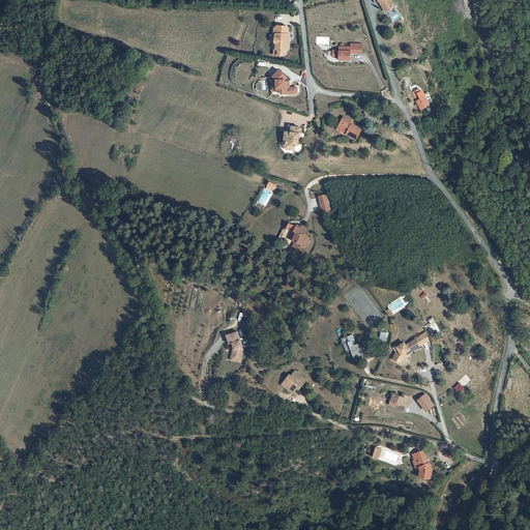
[(380,0),(383,0),(385,2),(384,6),(387,11),(395,7),(390,0),(380,0)]
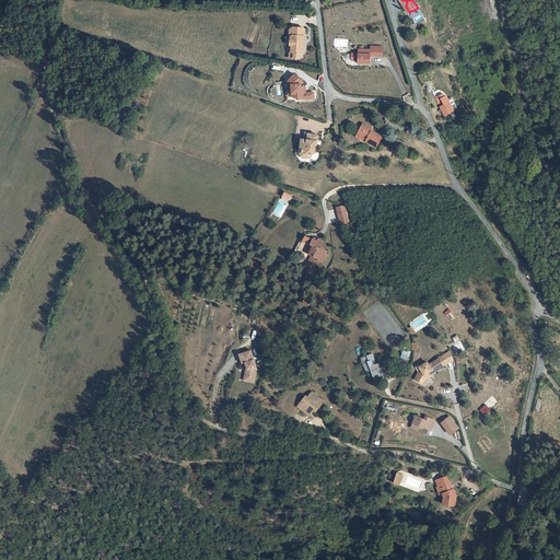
[(303,27),(293,27),(290,30),(289,36),(291,36),(291,44),(292,44),(292,51),(293,53),(294,53),(294,58),(301,59),(301,53),(303,53),(305,50),(305,45),(303,45),(304,41),(307,38),(305,36),(306,31),(303,27)]
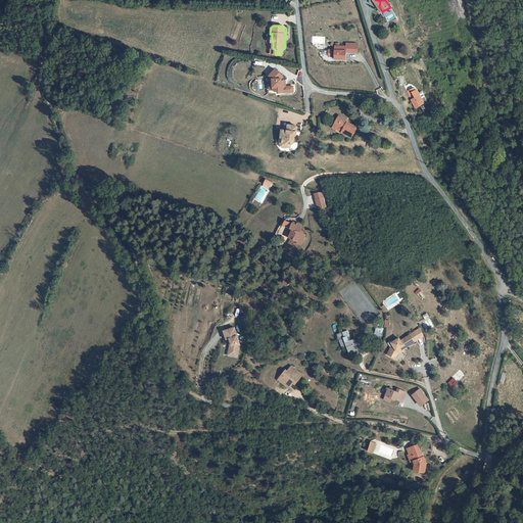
[(334,51),(328,50),(328,57),(334,57),(334,59),(345,60),(345,53),(357,53),(357,44),(345,44),(345,47),(334,46),(334,51)]
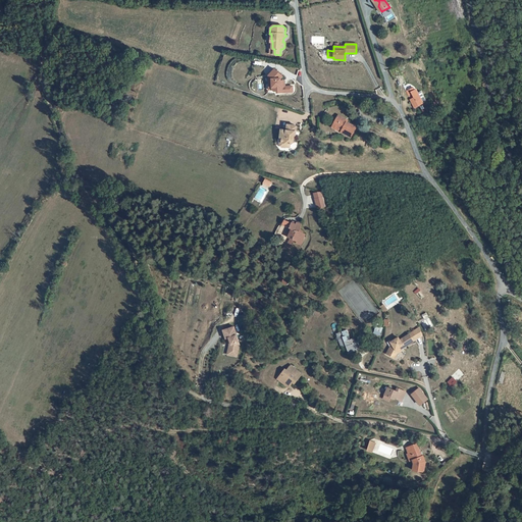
[(403,72),(402,65),(393,67),(395,74),(403,72)]
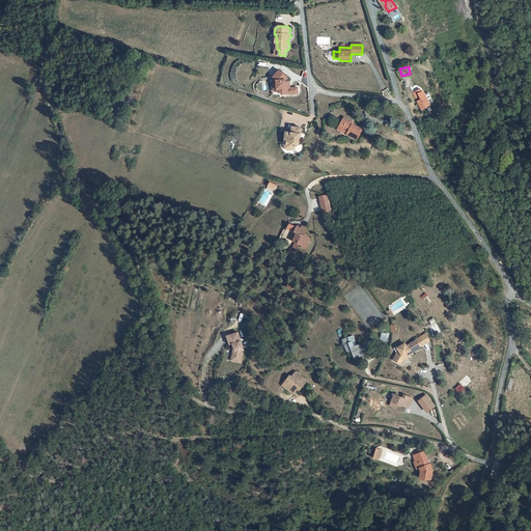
[(278,71),(272,78),(273,95),(297,94),(297,88),(288,89),(288,84),(285,85),(284,83),(284,81),(286,79),(278,71)]
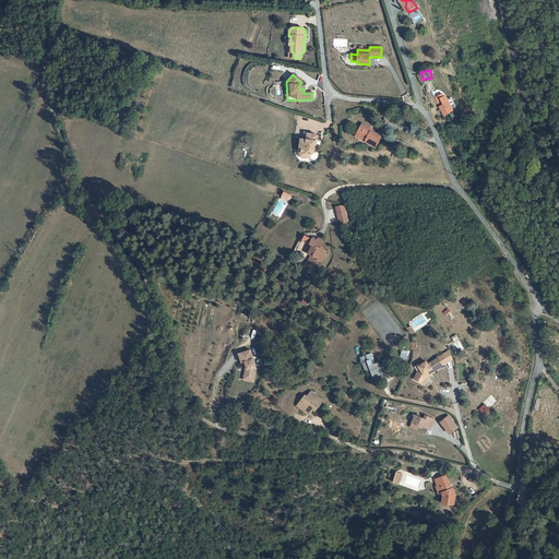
[(454,111),(449,96),(439,99),(443,115),(454,111)]
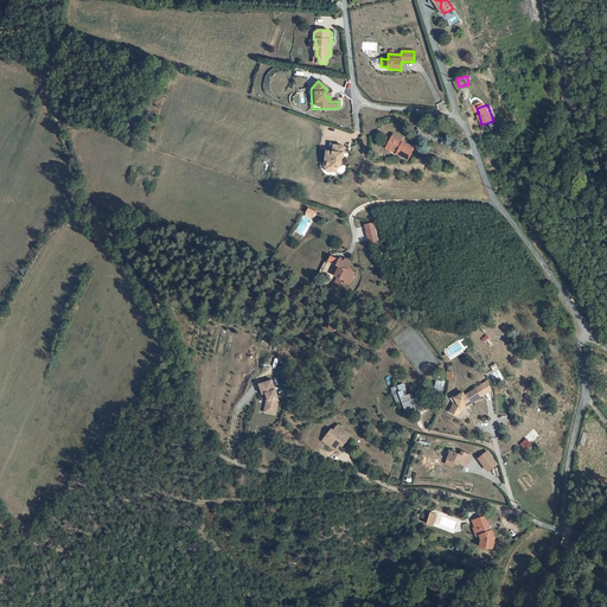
[(401,141),(393,138),(385,149),(396,155),(395,158),(407,164),(413,149),(400,144),(401,141)]
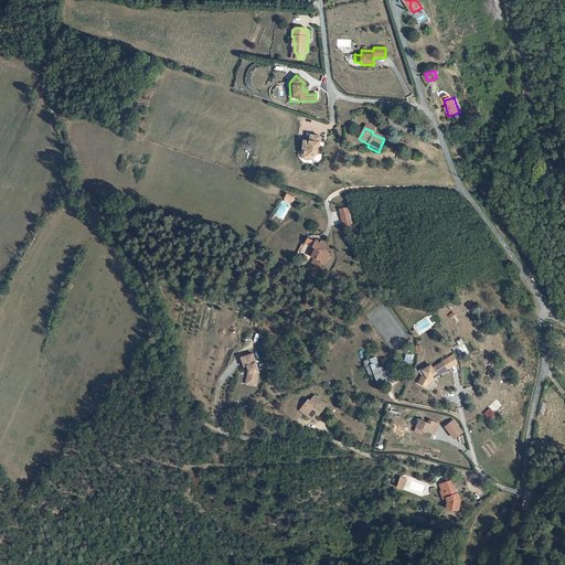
[(318,135),(309,132),(308,140),(301,139),(300,147),(302,147),(301,152),(306,153),(305,157),(310,158),(310,155),(312,155),(315,151),(316,146),(317,145),(319,137),(318,135)]
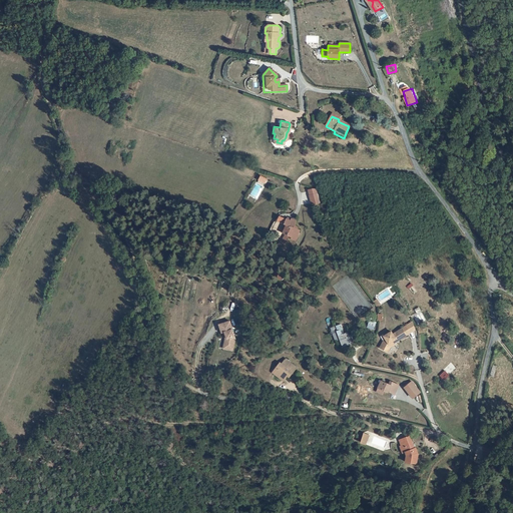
[(308,204),(317,202),(314,193),(306,195),(308,204)]
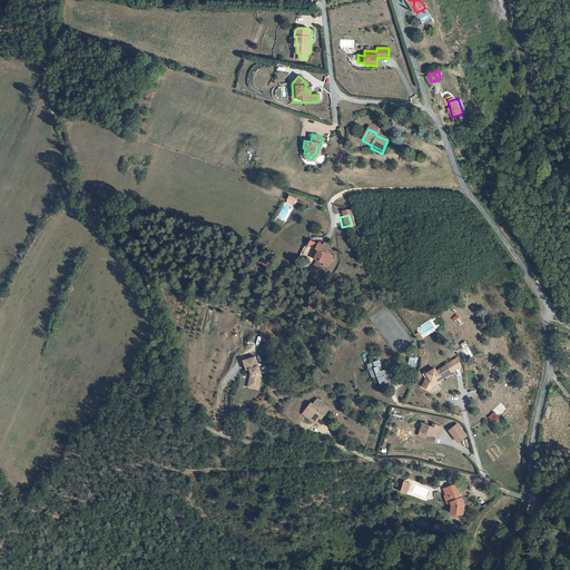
[(310,257),(304,266),(310,269),(314,261),(316,262),(315,264),(322,268),(325,262),(324,262),(325,253),(323,252),(325,248),(322,246),(324,243),(320,241),(317,244),(314,242),(314,244),(304,238),(302,243),(311,248),(306,255),(310,257)]
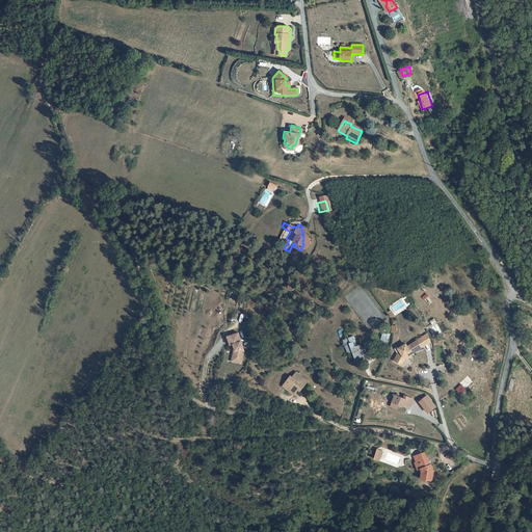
[(237,331),(224,336),(228,344),(233,343),(235,349),(232,349),(230,361),(239,362),(241,350),(240,347),(242,347),(237,331)]
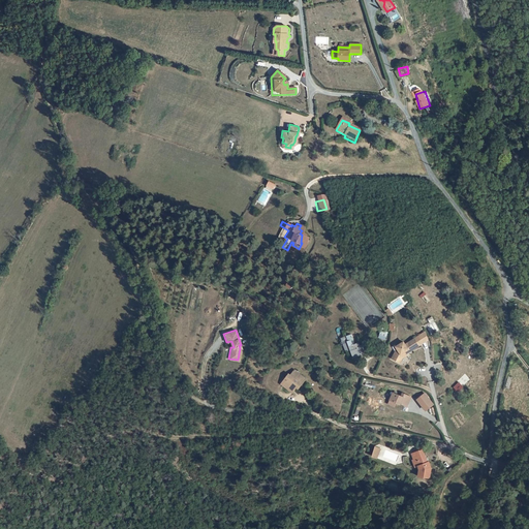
[(378,338),(385,339),(387,332),(380,330),(378,338)]
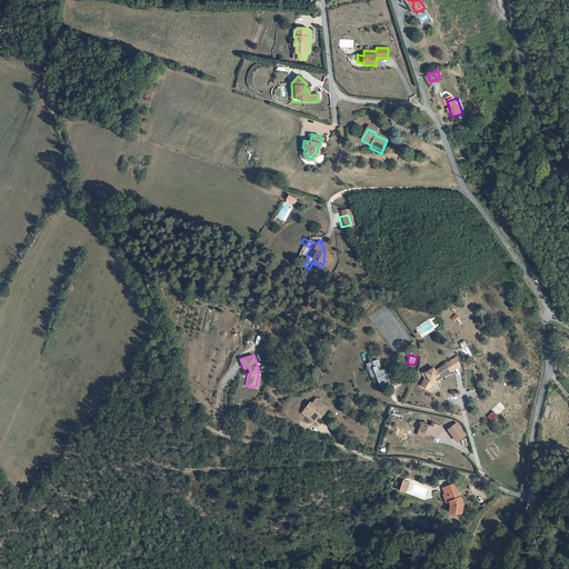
[(453,360),(442,367),(447,375),(457,369),(453,360)]
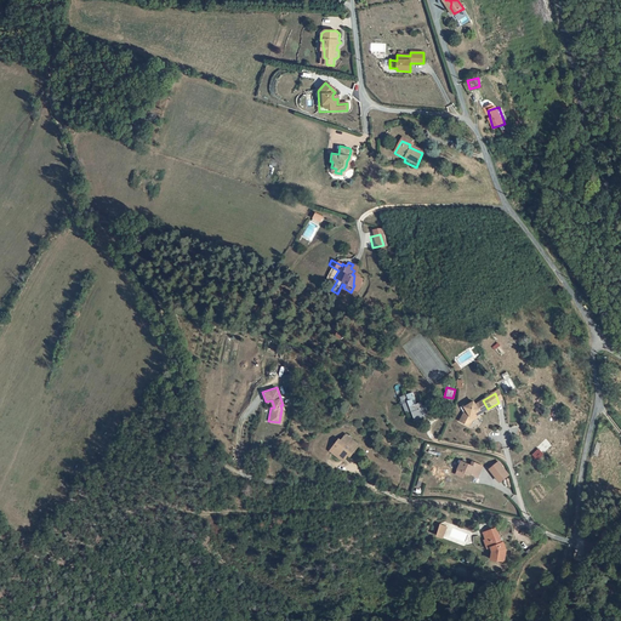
[(408,403),(406,403),(404,399),(397,403),(399,405),(396,406),(399,412),(393,415),(399,425),(408,420),(405,417),(414,412),(408,403)]
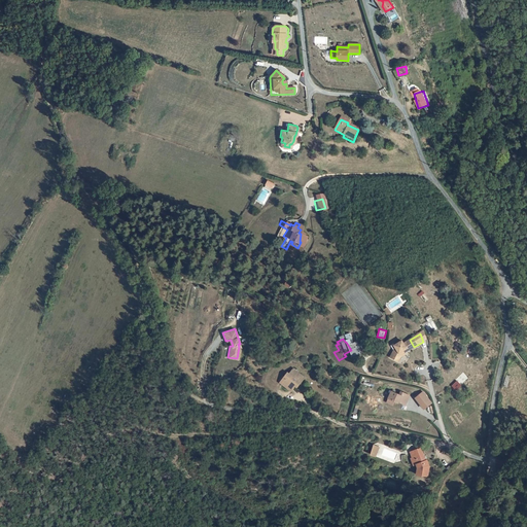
[(398,356),(399,355),(398,353),(402,350),(403,352),(414,347),(410,340),(400,346),(398,343),(390,348),(392,351),(390,353),(388,360),(396,362),(398,356)]
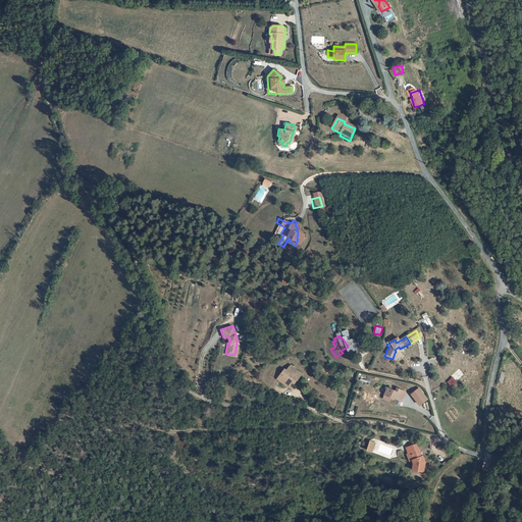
[(297,374),(286,366),(282,370),(280,369),(276,374),(279,376),(275,380),(283,387),(288,382),(290,383),(297,374)]
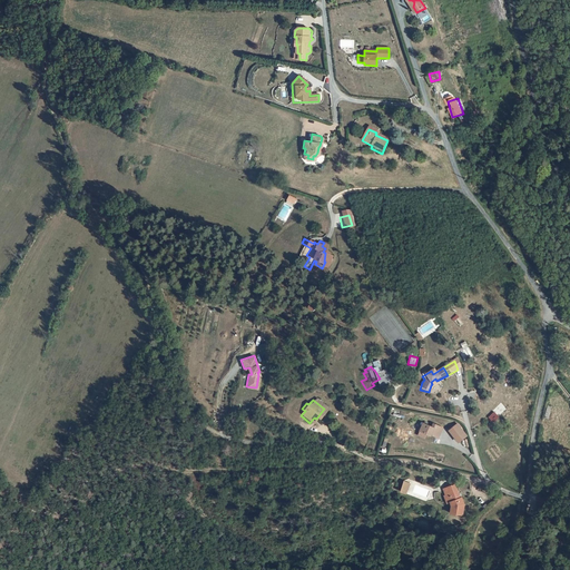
[(436,430),(428,425),(426,430),(416,426),(412,436),(420,440),(421,435),(425,438),(426,436),(433,440),(436,430)]
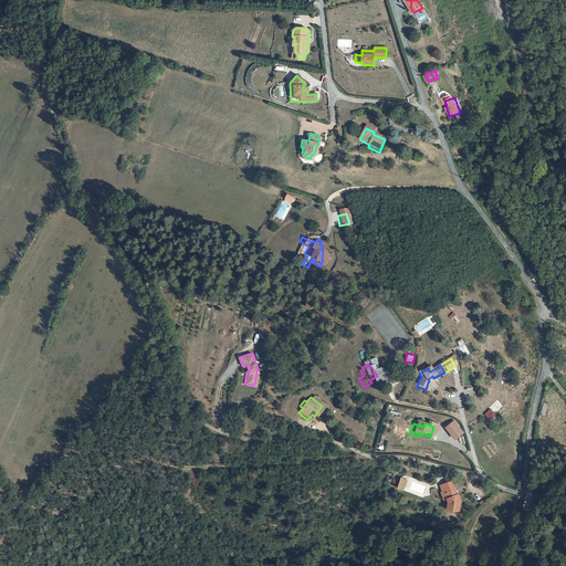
[(449,423),(441,429),(451,441),(459,435),(449,423)]
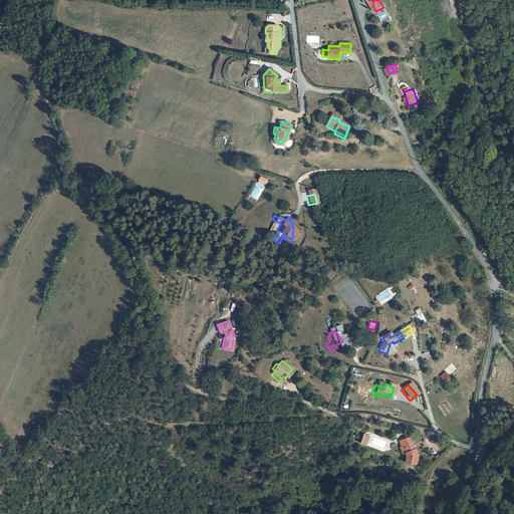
[(373,437),(368,434),(363,443),(368,446),(373,437)]
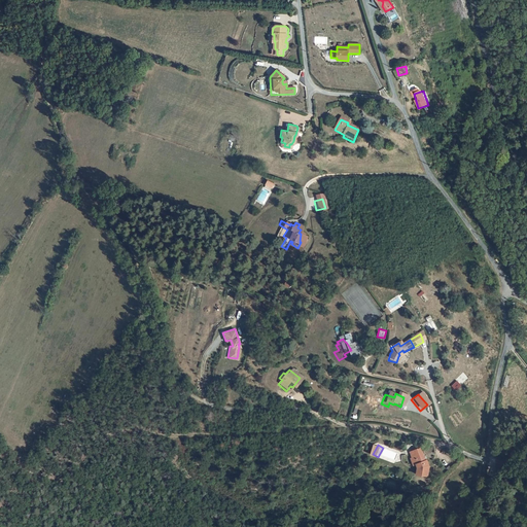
[(419,456),(414,458),(415,460),(413,461),(416,468),(419,466),(420,470),(419,477),(430,478),(431,467),(429,462),(427,463),(426,464),(424,460),(426,459),(423,452),(418,454),(419,456)]
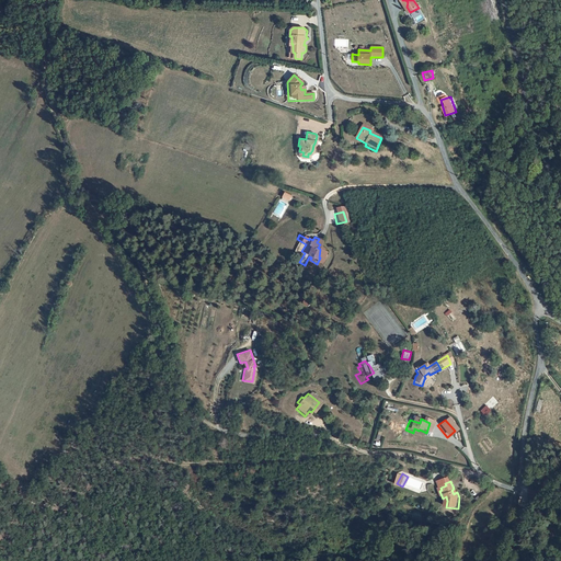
All buildings are outlined.
